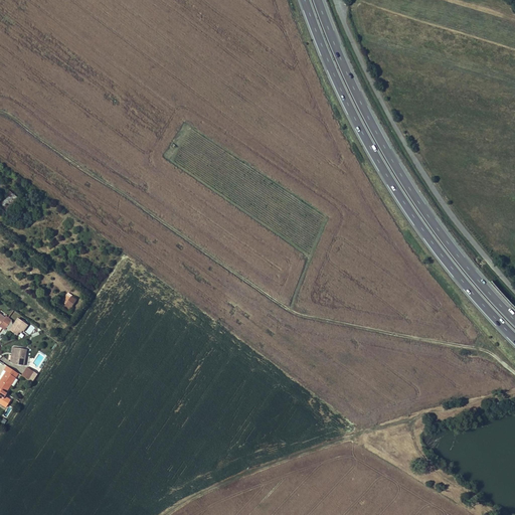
[(71,297),(63,308),(68,311),(76,300),(71,297)]
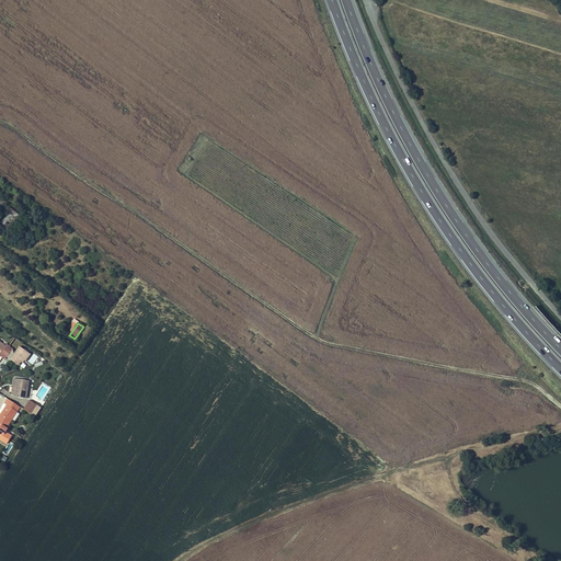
[(0,353),(1,353),(7,357),(12,350),(7,345),(6,346),(0,342),(0,353)]
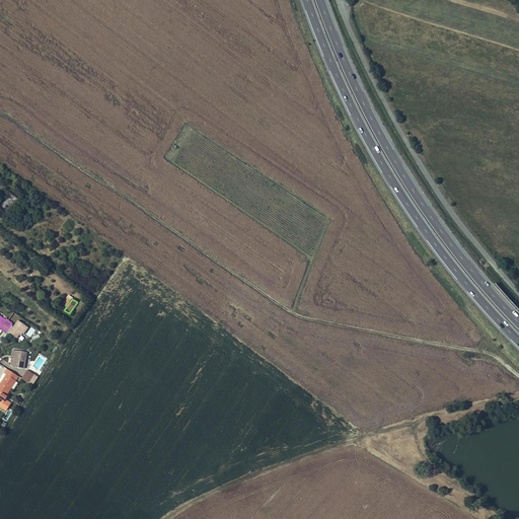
[(18,321),(9,332),(17,339),(19,336),(21,332),(23,335),(28,328),(18,321)]
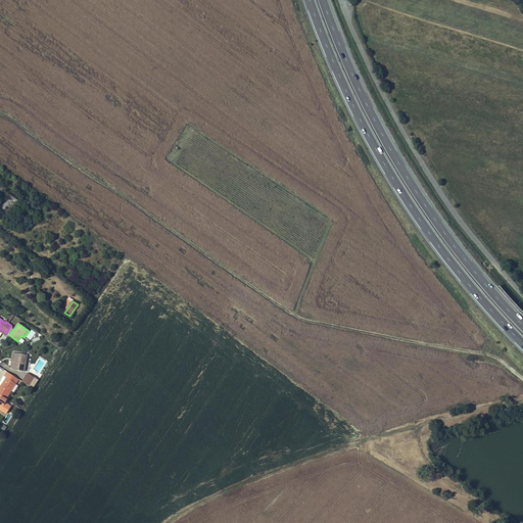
[(27,355),(15,353),(12,370),(25,372),(27,355)]
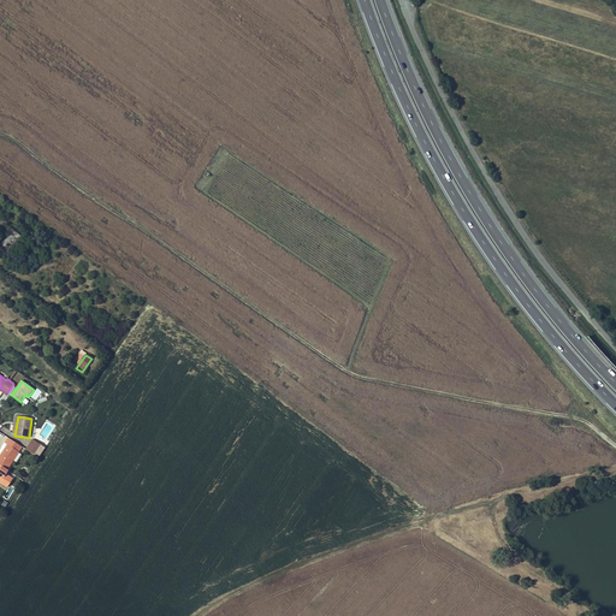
[(5,450),(0,456),(0,465),(7,469),(13,461),(18,454),(22,448),(9,438),(5,444),(9,445),(5,450)]
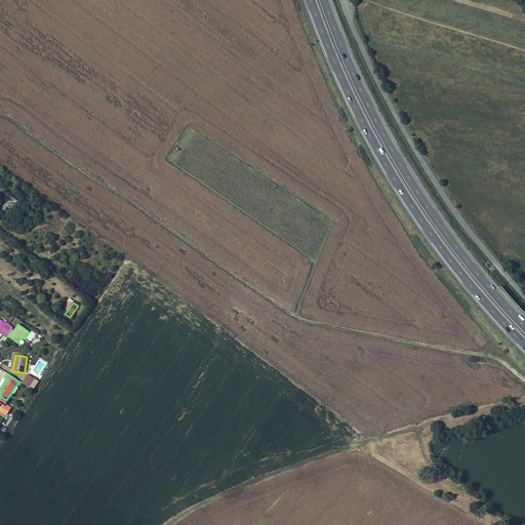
[(28,375),(23,384),(29,388),(34,379),(28,375)]
